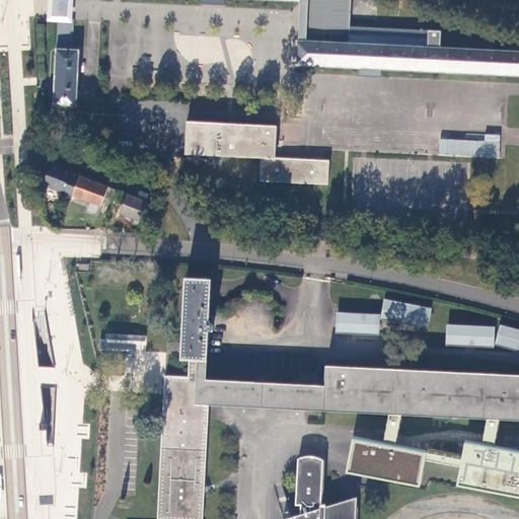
[(49,0),(49,7),(48,22),(60,22),(74,23),(75,0),(49,0)]
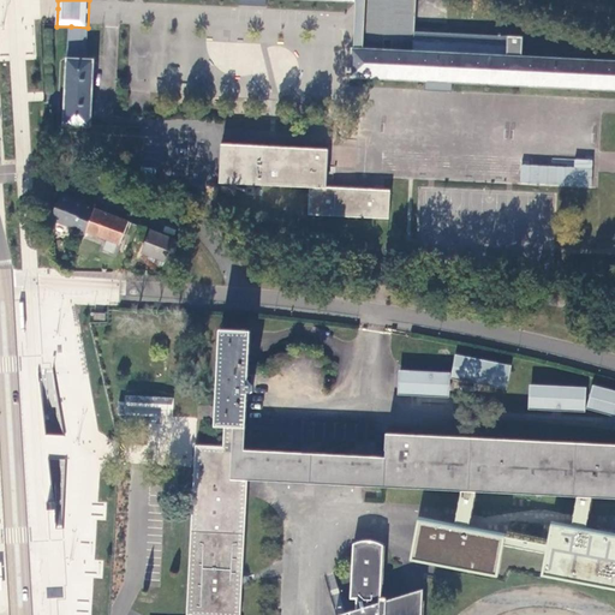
[(356,0),(357,3),(354,49),(413,52),(415,42),(416,0),(356,0)]
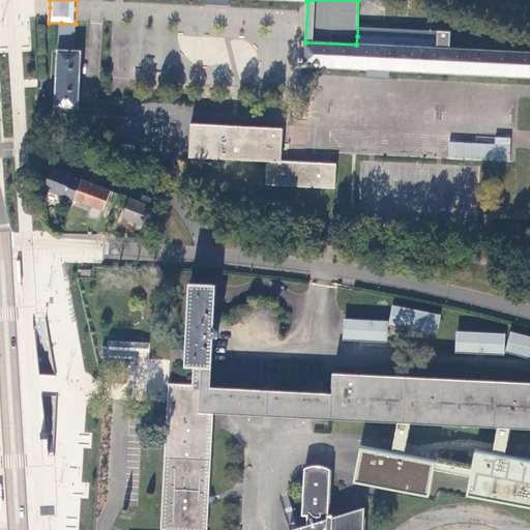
[(76,24),(61,23),(59,51),(75,52),(76,24)]
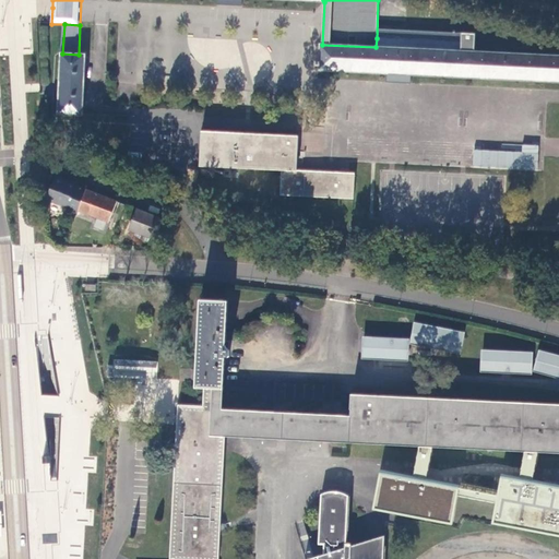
[(376,47),(322,45),(321,45),(320,62),(316,61),(316,66),(319,66),(319,71),(558,82),(558,56),(461,51),(461,42),(377,38),(376,47)]
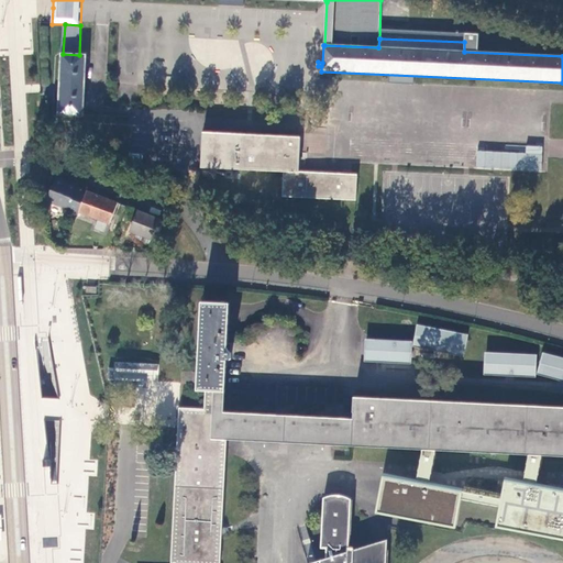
[(58,113),(84,116),(84,113),(83,113),(86,56),(86,55),(79,55),(63,54),(62,54),(61,55),(62,55),(61,87),(59,112),(58,112),(58,113)]
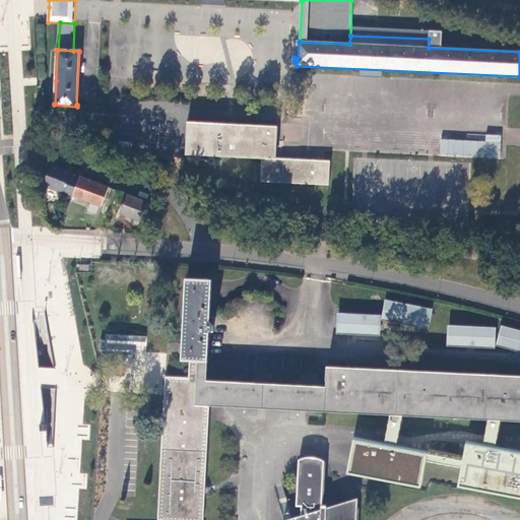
[(260,181),(329,184),(330,160),(275,157),(277,126),(187,122),(185,153),(261,157),(260,181)]
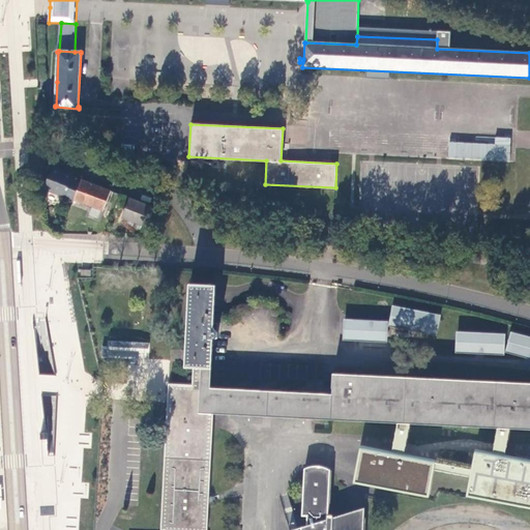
[(494,137),(494,143),(448,142),(447,159),(509,162),(510,138),(494,137)]
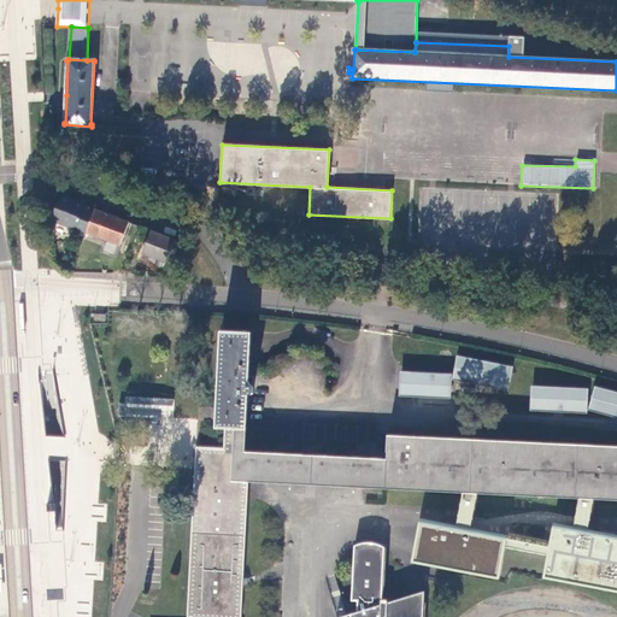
[(116,213),(51,192),(42,197),(53,270),(56,274),(60,274),(65,274),(112,275),(113,259),(122,260),(122,275),(163,278),(169,274),(181,242),(178,236),(124,217),(124,225),(115,224),(116,213)]
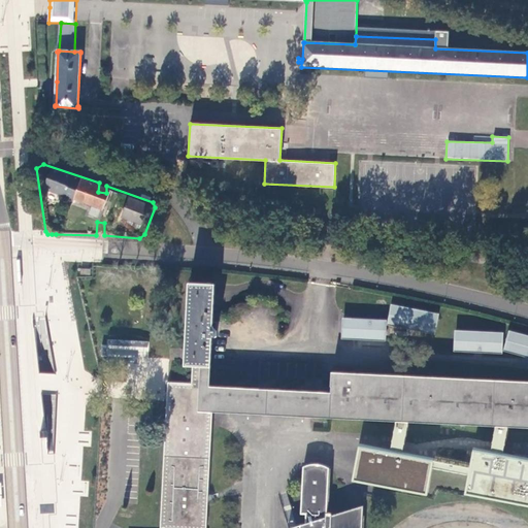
[(215,309),(216,285),(190,284),(187,345),(186,365),(195,366),(194,385),(180,385),(179,402),(168,402),(161,527),(206,527),(208,504),(208,498),(208,494),(212,426),(213,411),(321,418),(393,421),(399,422),(409,422),(500,427),(508,427),(527,428),(527,382),(389,374),(333,372),(332,372),(331,387),(323,386),(314,386),(314,391),(217,387),(210,386),(211,372),(211,359),(212,337),(217,338),(217,330),(213,330),(213,322),(215,309)]
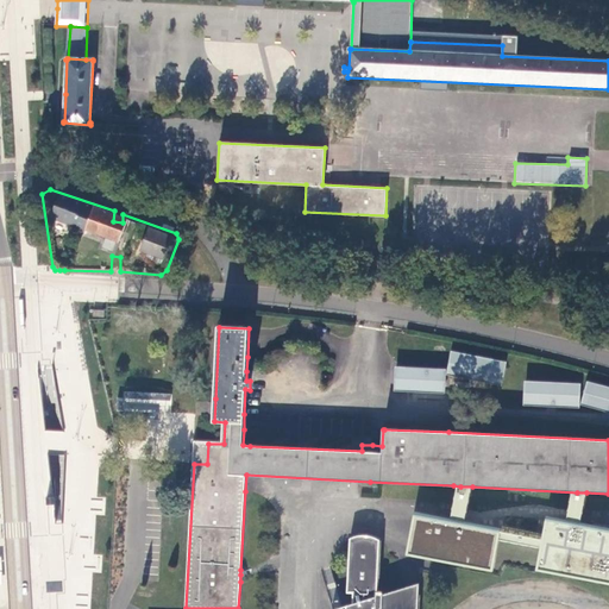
[(509,363),(453,351),(449,375),(504,387),(509,363)]
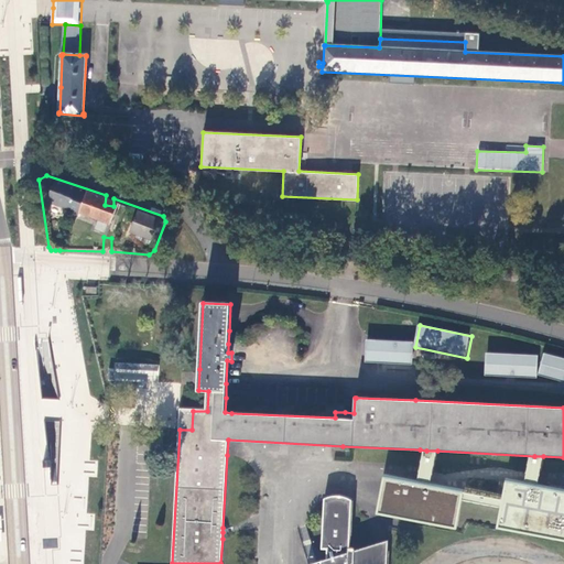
[(413,365),(414,343),(367,340),(366,362),(413,365)]
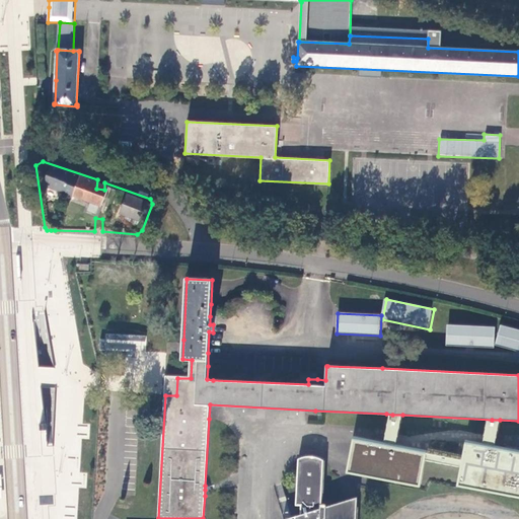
[(497,327),(448,325),(447,347),(496,349),(497,327)]
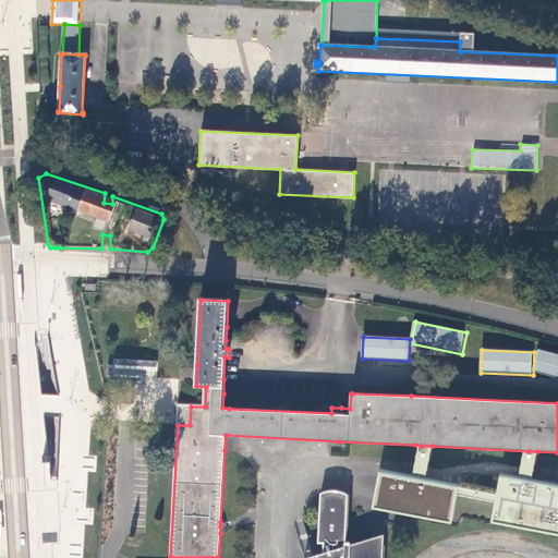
[(557,354),(540,350),(534,371),(557,377),(557,354)]
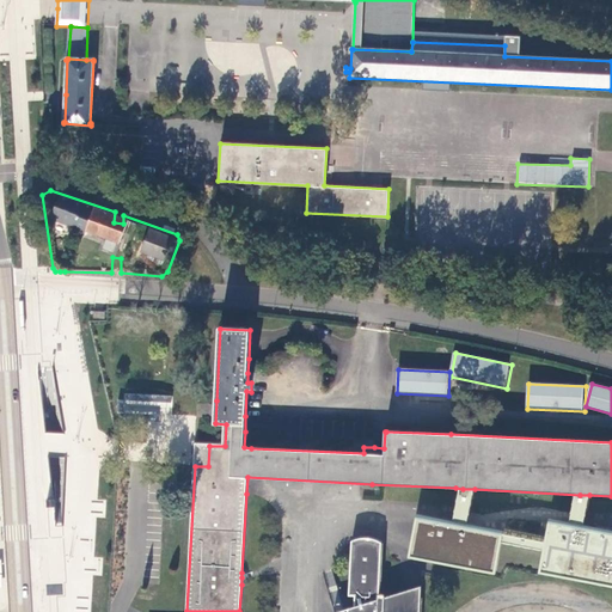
[(121,392),(120,412),(171,415),(172,395),(121,392)]
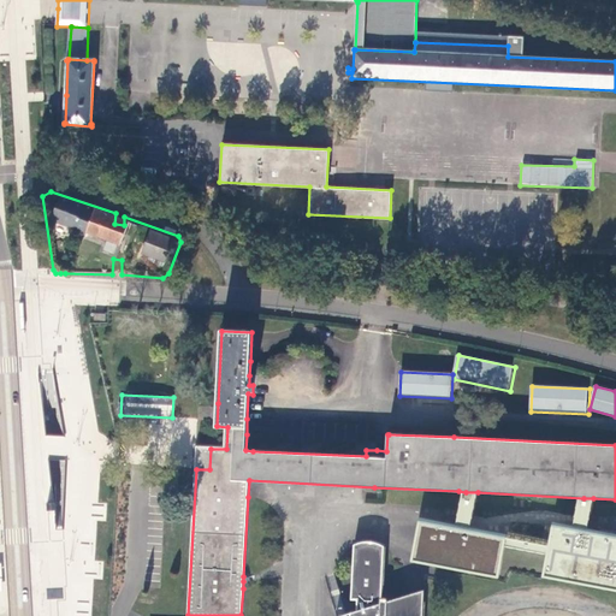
[(209,469),(211,449),(197,449),(197,458),(196,469),(209,469)]
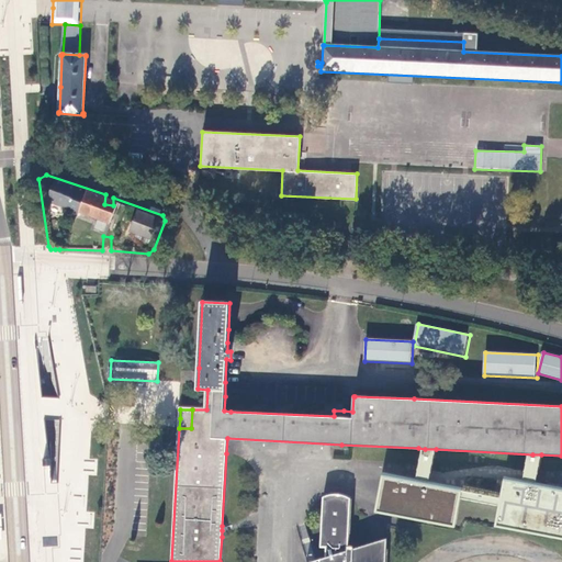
[(436,449),(425,449),(418,487),(428,490),(433,467),(436,449)]
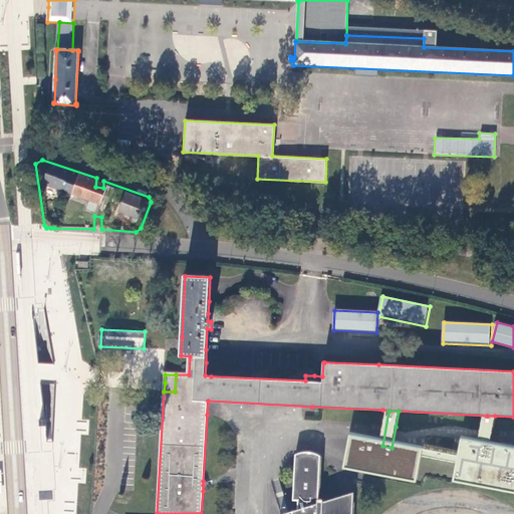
[(485,427),(483,440),(490,441),(492,433),(493,428),(495,416),(487,416),(485,427)]
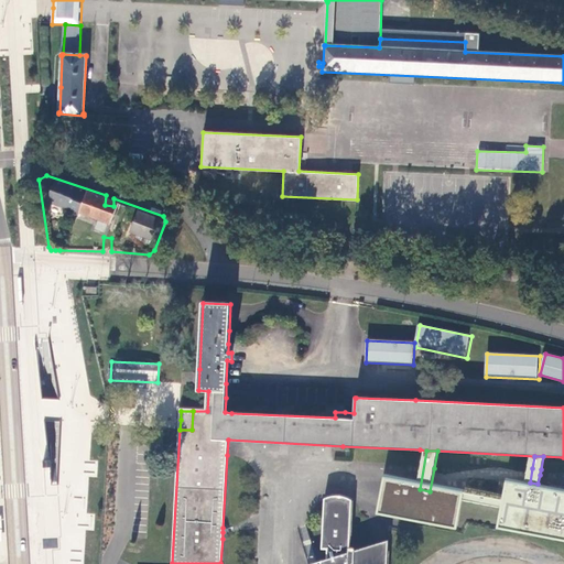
[(502,512),(499,529),(563,542),(563,489),(538,484),(530,483),(510,478),(505,506),(502,512)]
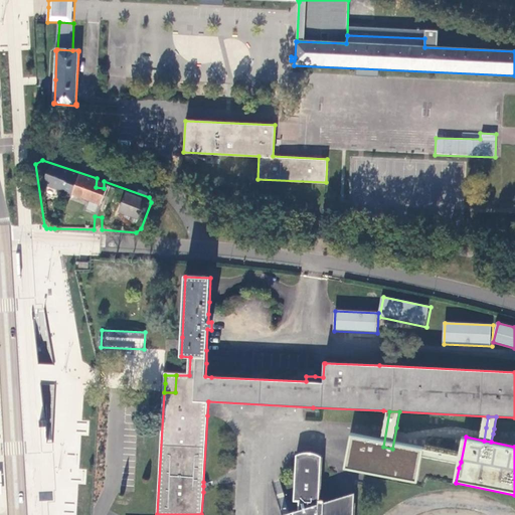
[(383,447),(356,442),(350,474),(384,481),(417,487),(422,461),(423,454),(392,449),(383,447)]
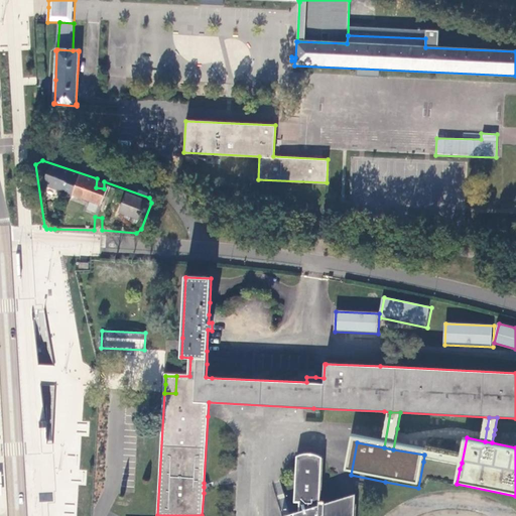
[(303,465),(323,459),(316,456),(310,454),(303,455),(297,457),(295,503),(300,503),(303,465)]
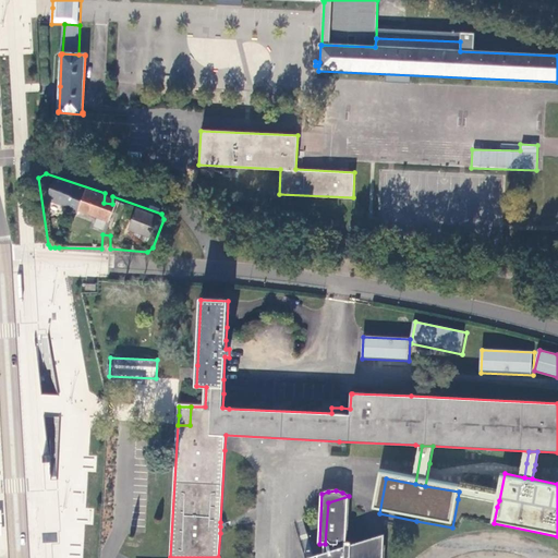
[(499,500),(459,492),(458,499),(497,507),(499,500)]
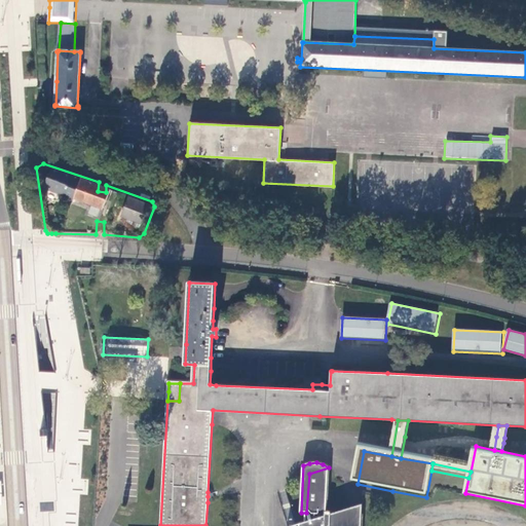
[(351,525),(353,508),(328,515),(330,467),(329,467),(309,474),(306,513),(305,522),(294,525),(292,525),(351,525)]
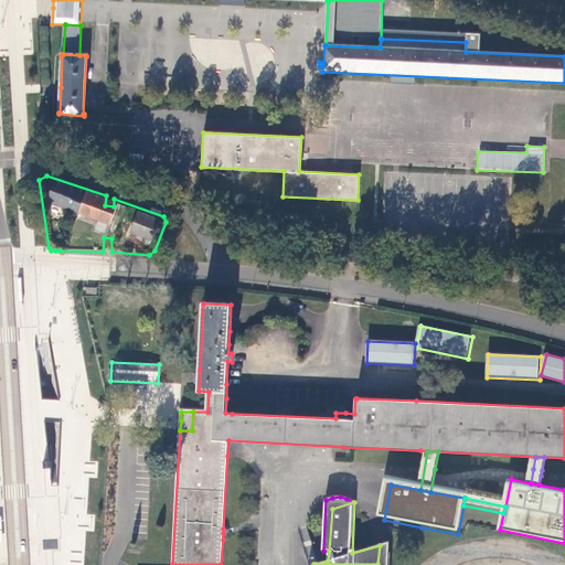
[(388,564),(391,542),(380,545),(377,564),(388,564)]
